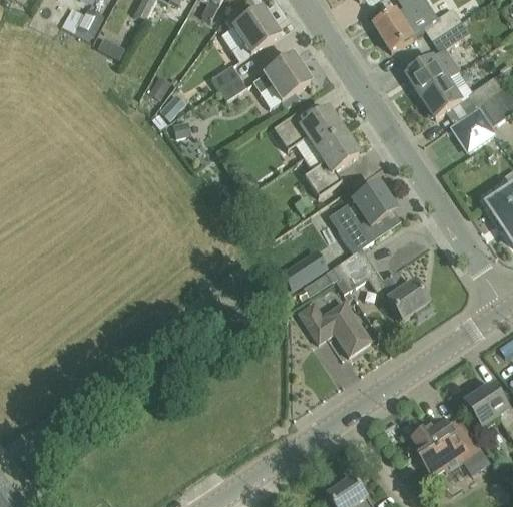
[(140,0),(133,13),(145,19),(155,0),(140,0)]
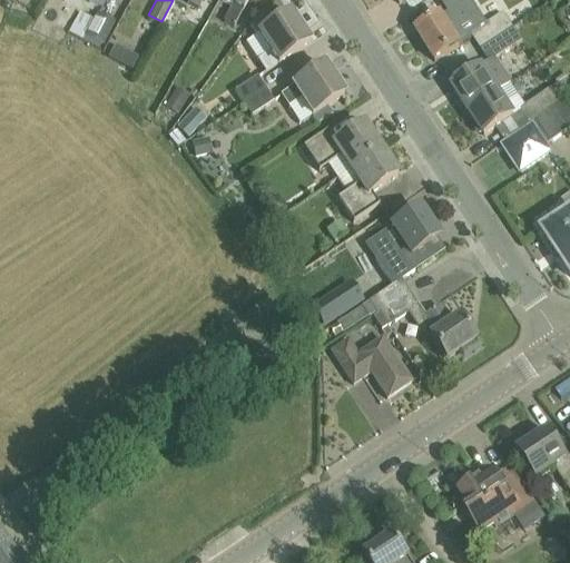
[(242,6),(243,6),(245,0),(231,0),(233,1),(224,17),(234,21),(242,6)]
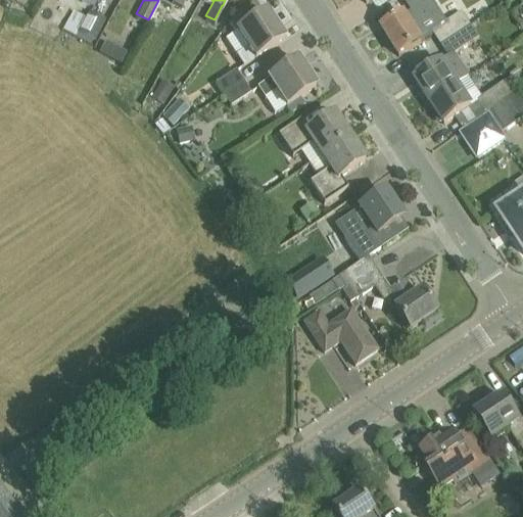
[(403,0),(411,9),(407,12),(405,9),(382,24),(399,52),(434,31),(441,42),(471,21),(462,8),(436,26),(422,2),(425,0),(403,0)]
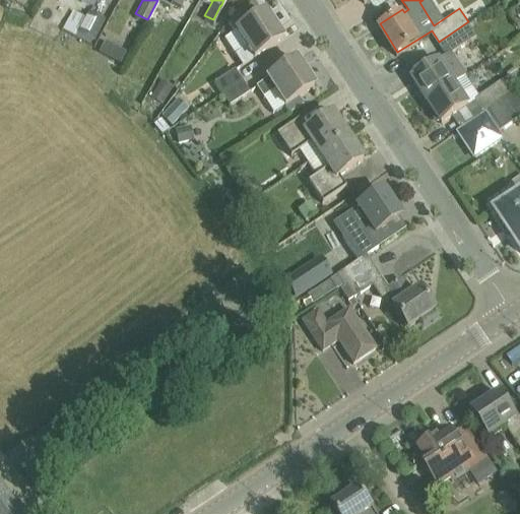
[(253,54),(282,36),(264,8),(224,35),(242,61),(253,54)]
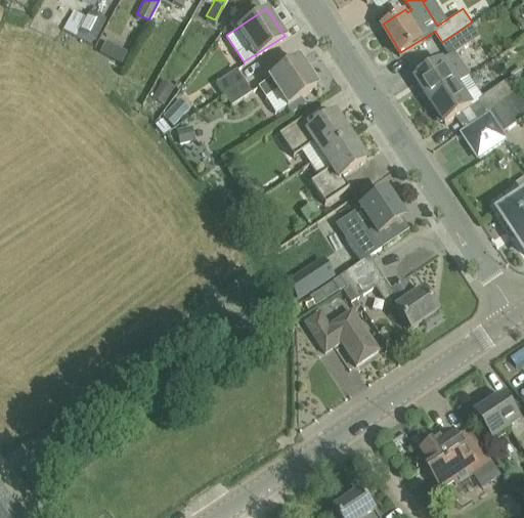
[(93,37),(102,20),(87,13),(79,30),(93,37)]
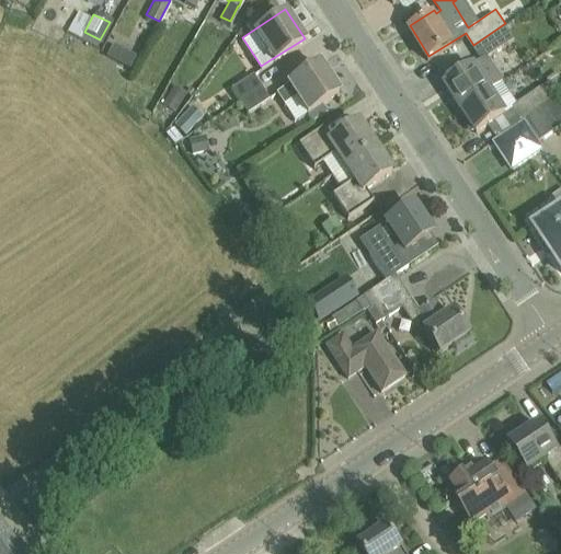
[(513,35),(505,23),(473,45),(481,57),(474,61),(474,62),(446,81),(461,105),(503,78),(487,53),(513,35)]
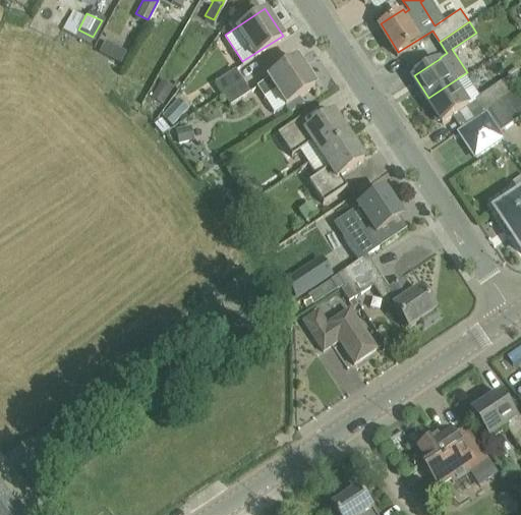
[(126,47),(116,42),(110,55),(120,60),(126,47)]
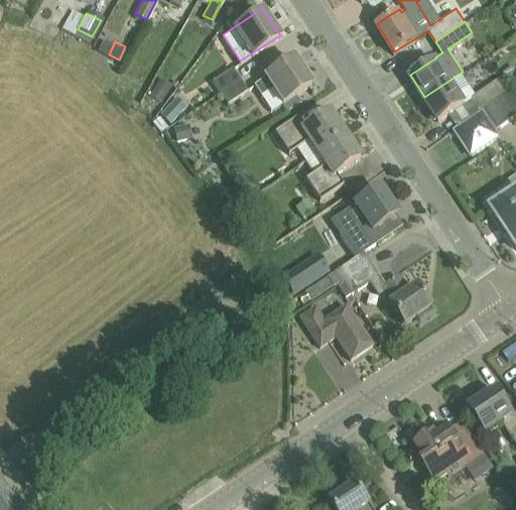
[(271,108),(282,100),(282,101),(287,108),(300,99),(296,93),(311,83),(293,55),(265,74),(265,75),(254,82),(271,108)]
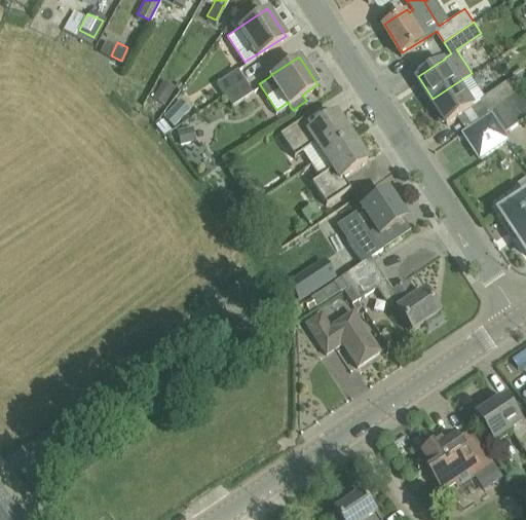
[(225,90),(245,77),(237,66),(217,79),(225,90)]
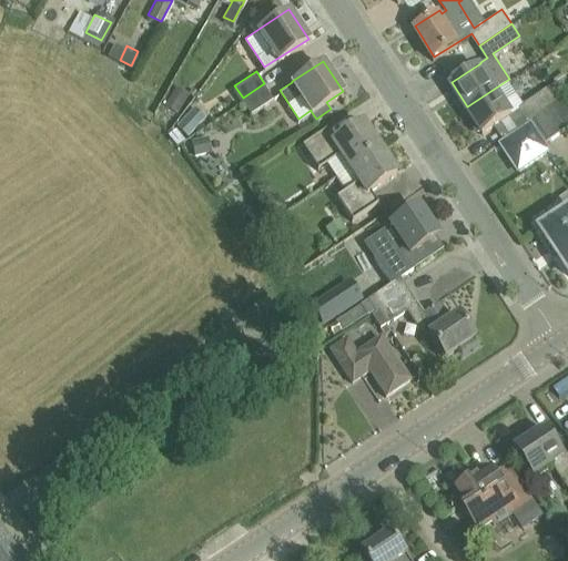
[(563,94),(554,89),(560,85),(557,80),(547,85),(524,101),(509,79),(467,106),(484,131),(494,123),(503,136),(529,119),(548,105),(563,94)]
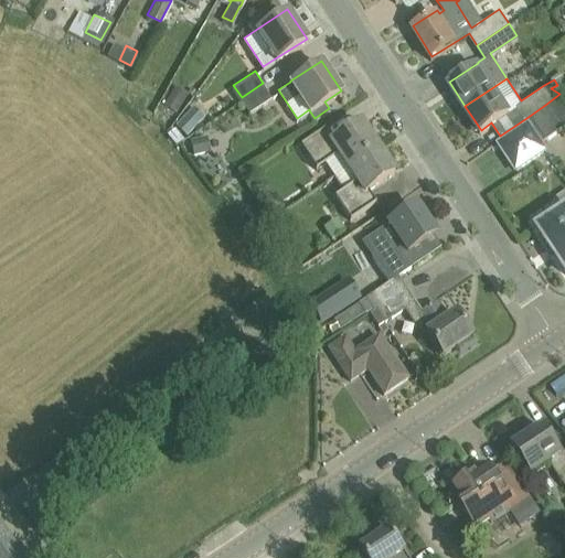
[(272,96),(263,83),(242,97),(249,110),(272,96)]
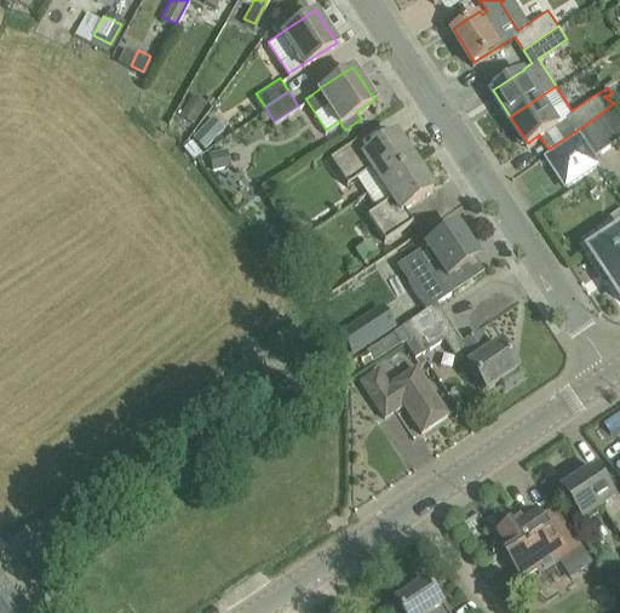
[(194,120),(201,107),(187,99),(179,112),(194,120)]
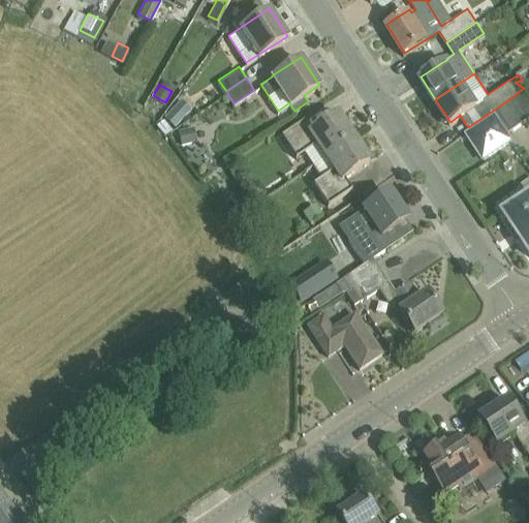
[(528,90),(524,88),(510,98),(525,119),(528,115),(528,90)]
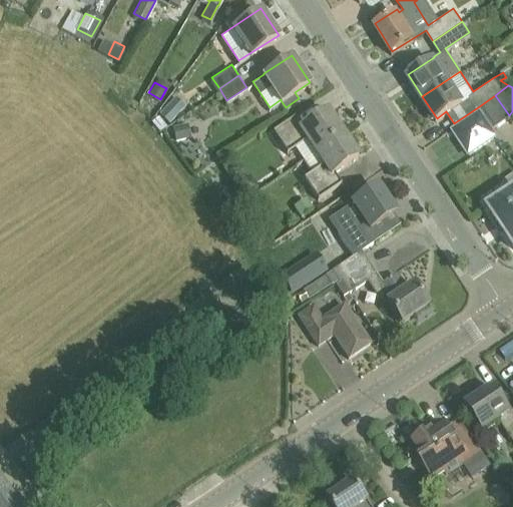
[(170,121),(179,110),(168,101),(159,112),(170,121)]
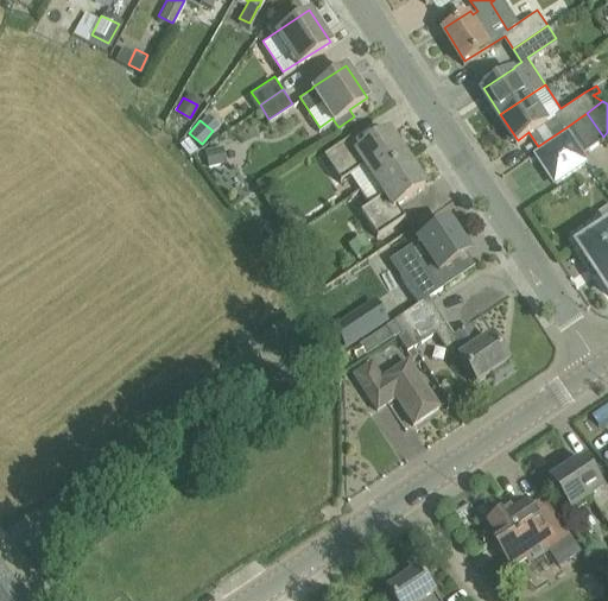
[(340,177),(363,162),(374,176),(406,155),(387,127),(359,146),(350,133),(323,152),(340,177)]
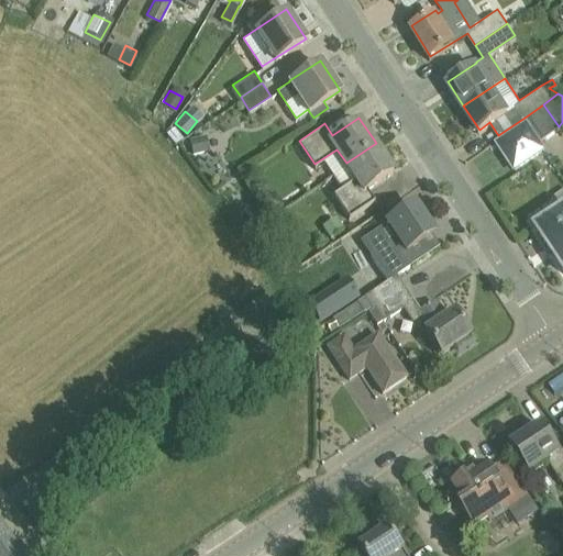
[(498,140),(501,146),(515,166),(544,146),(540,140),(525,118),(498,135),(500,139),(498,140)]
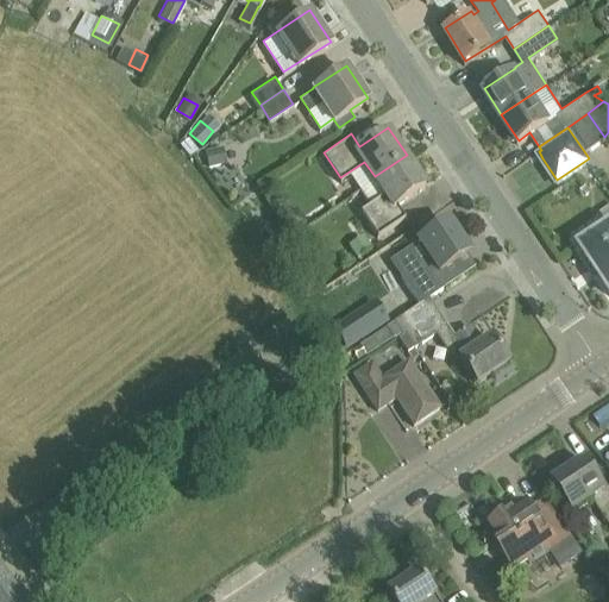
[(188,152),(192,150),(196,146),(188,135),(180,140),(188,152)]
